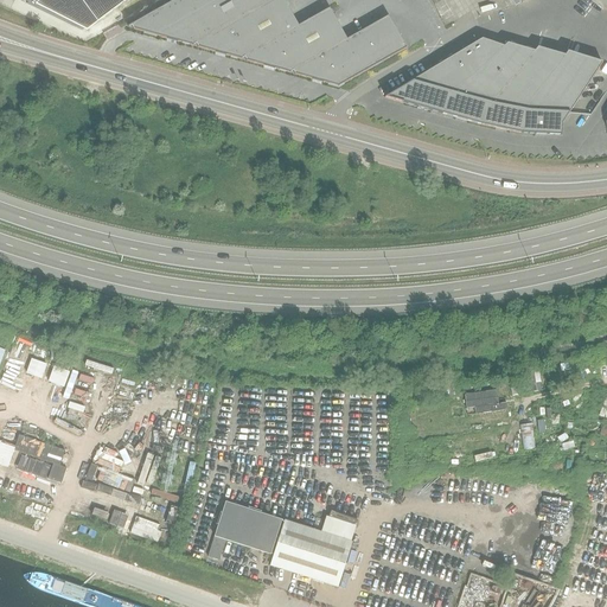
[(193,46),(196,44),(272,0),(176,0),(133,24),(127,27),(128,29),(132,26),(133,30),(193,46)]
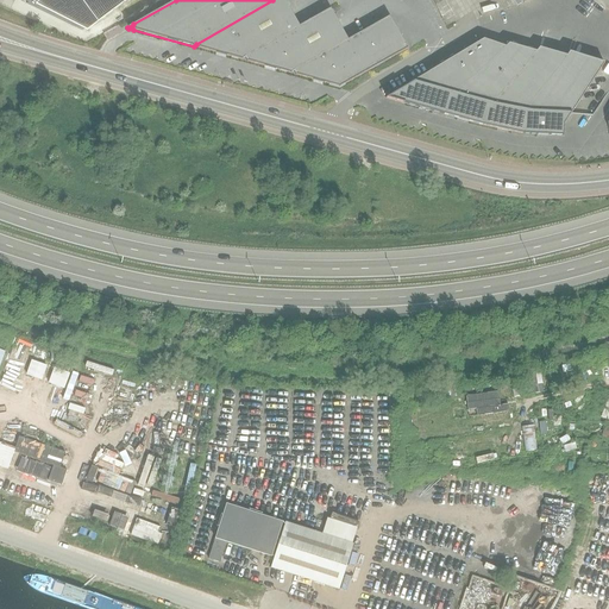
[(243,60),(245,58),(299,26),(283,0),(272,0),(196,44),(199,48),(205,50),(242,60),(243,60)]
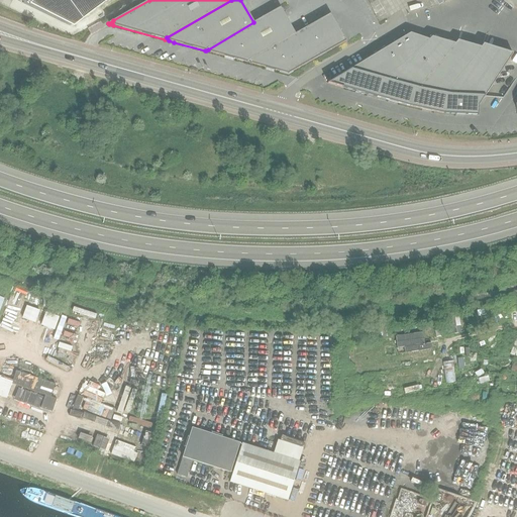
[(209,52),(246,63),(247,63),(249,61),(295,33),(280,7),(253,22),(208,49),(209,52)]
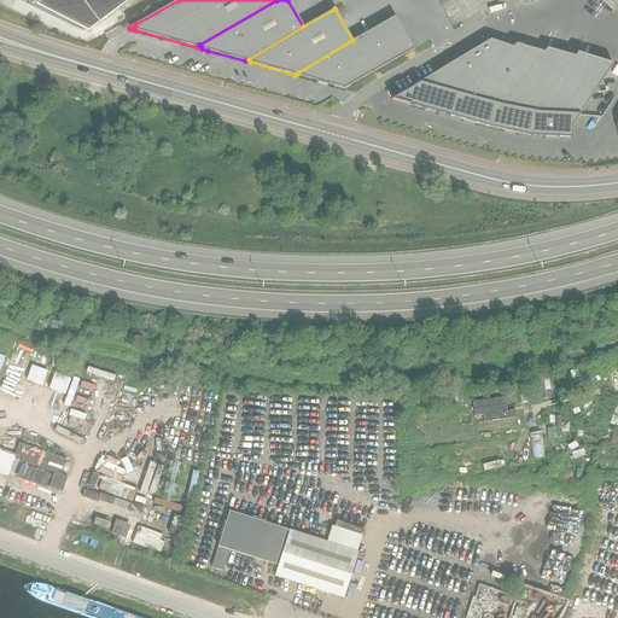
[(413,50),(407,38),(395,17),(353,40),(298,73),(299,76),(344,88),(413,50)]
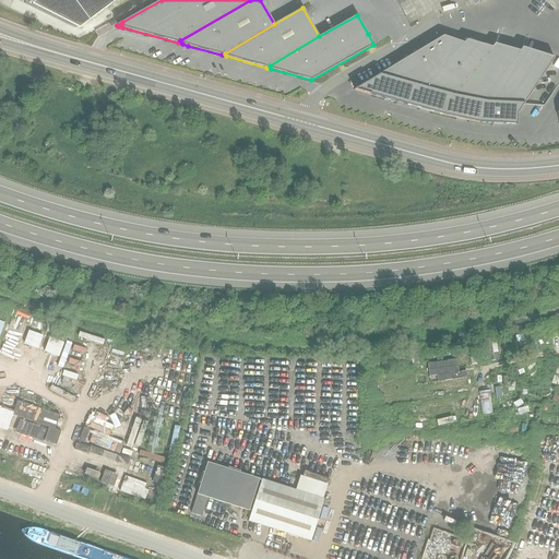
[(464,43),(443,36),(354,91),(406,105),(409,94),(464,43)]
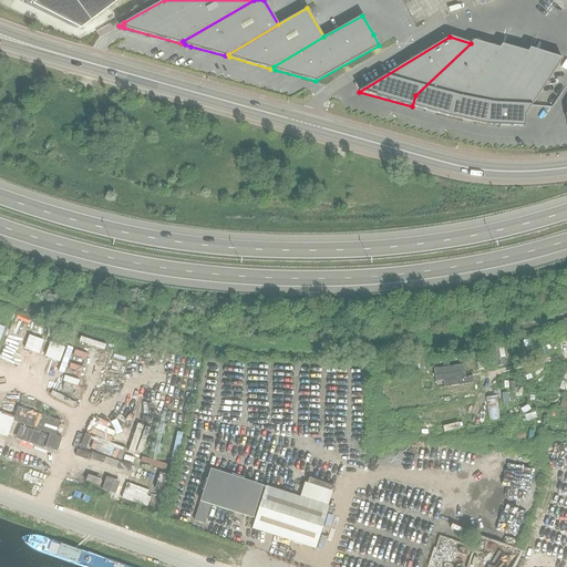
[(498,48),(473,41),(471,43),(415,95),(412,106),(449,116),(451,106),(498,48)]
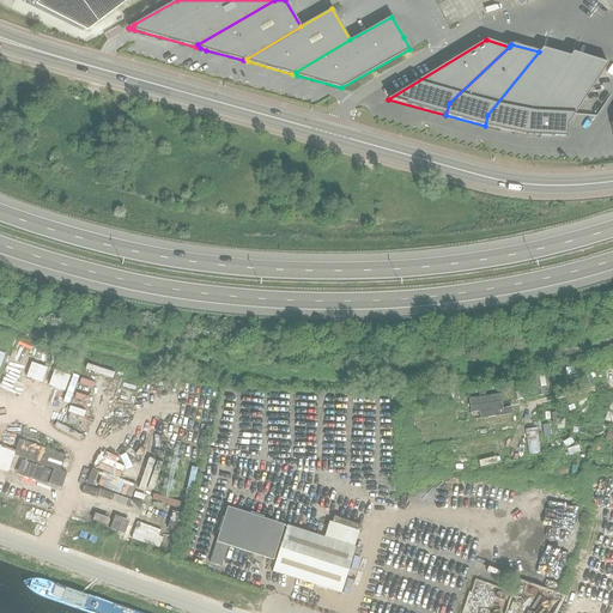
[(570,56),(542,48),(539,52),(487,115),(485,126),(526,135),(527,123),(570,56)]
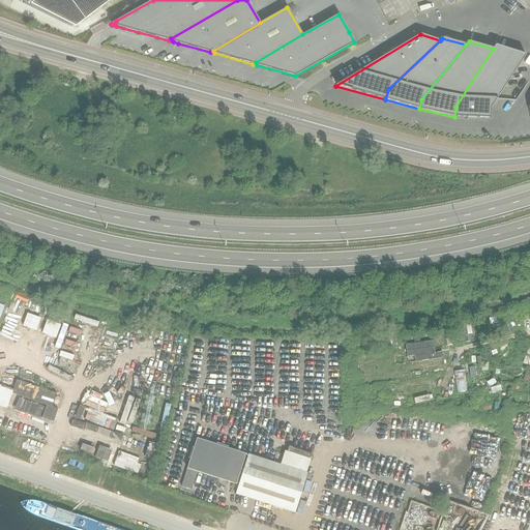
[(526,55),(495,46),(493,49),(455,107),(454,117),(490,118),(491,108),(526,55)]
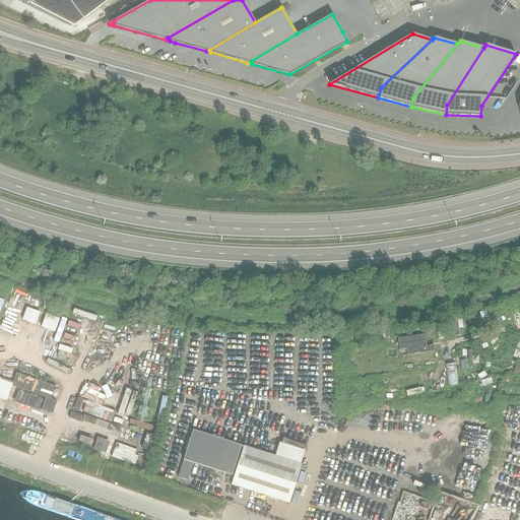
[(25,301),(13,296),(6,314),(19,318),(25,301)]
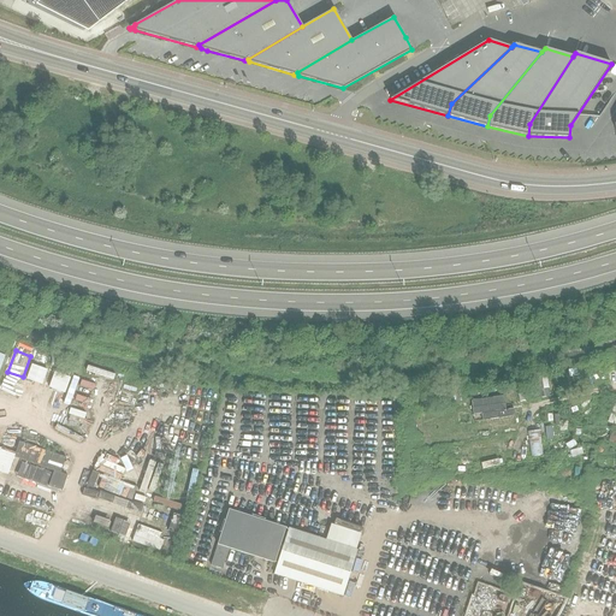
[(47,371),(31,365),(27,379),(42,385),(47,371)]
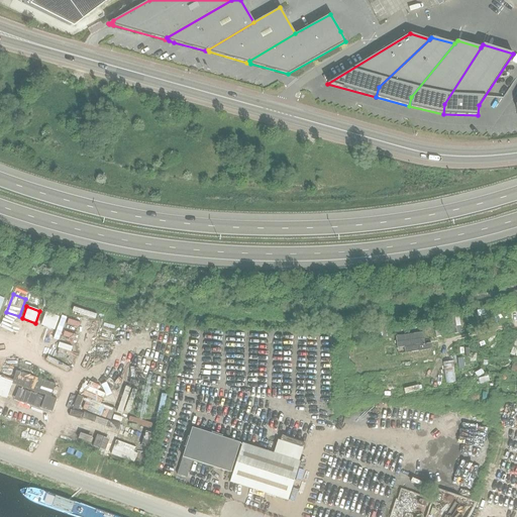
[(55,330),(59,318),(45,313),(40,325),(55,330)]
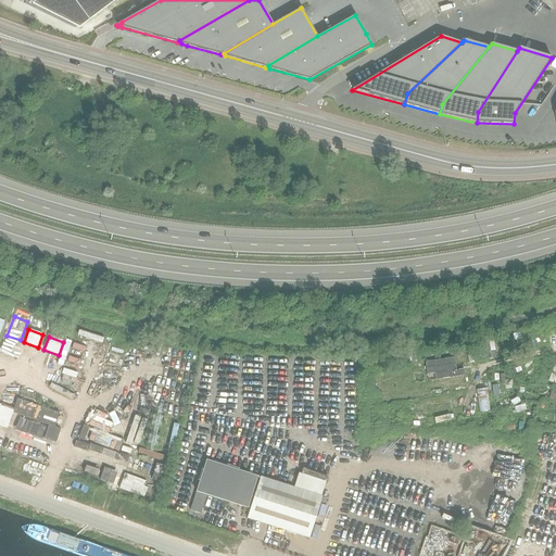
[(493,338),(482,340),(485,359),(496,357),(493,338)]
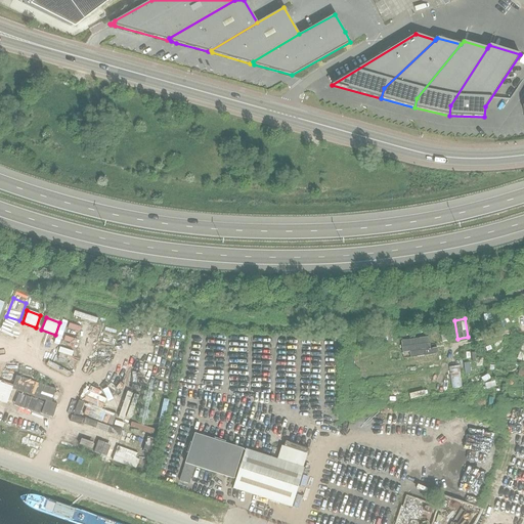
[(406,333),(376,336),(377,346),(407,343),(406,333)]
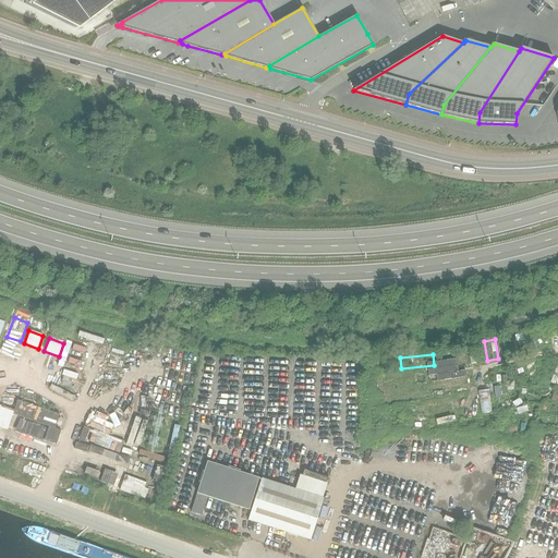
[(453,354),(439,356),(441,372),(447,371),(448,377),(466,375),(466,368),(456,371),(453,354)]
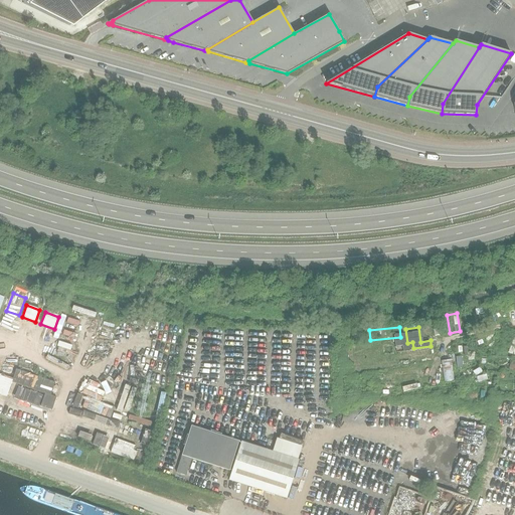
[(10,385),(7,395),(40,406),(48,381),(16,370),(10,385)]
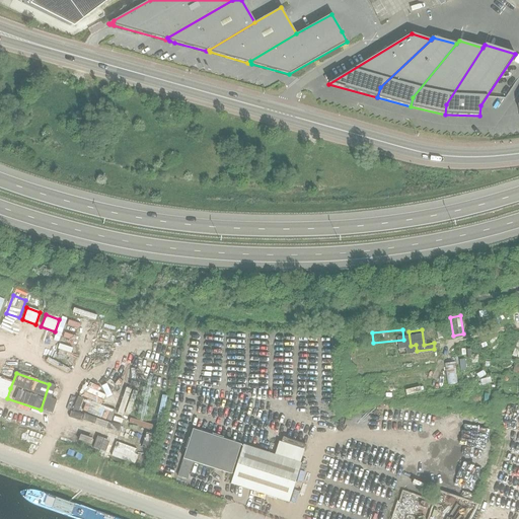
[(7,398),(10,388),(0,384),(0,378),(0,377),(0,397),(6,400),(7,398)]
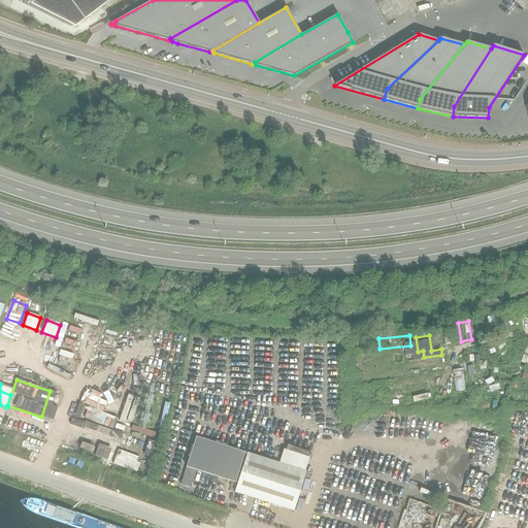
[(88,454),(92,441),(74,435),(70,447),(88,454)]
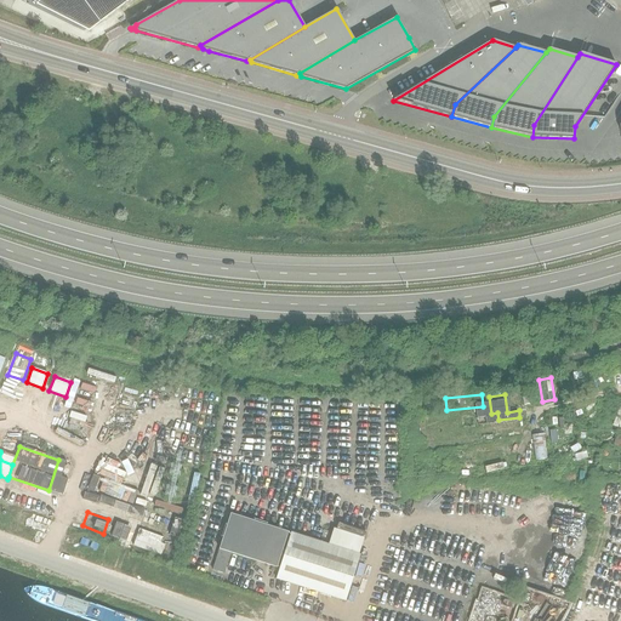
[(224,574),(231,553),(277,568),(288,533),(231,514),(212,570),(224,574)]
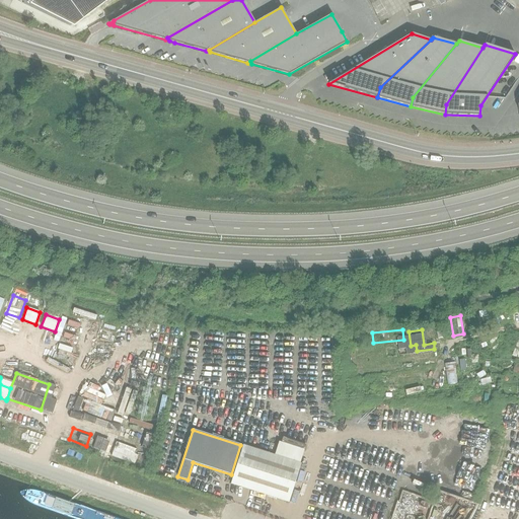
[(153,447),(158,435),(150,432),(145,444),(153,447)]
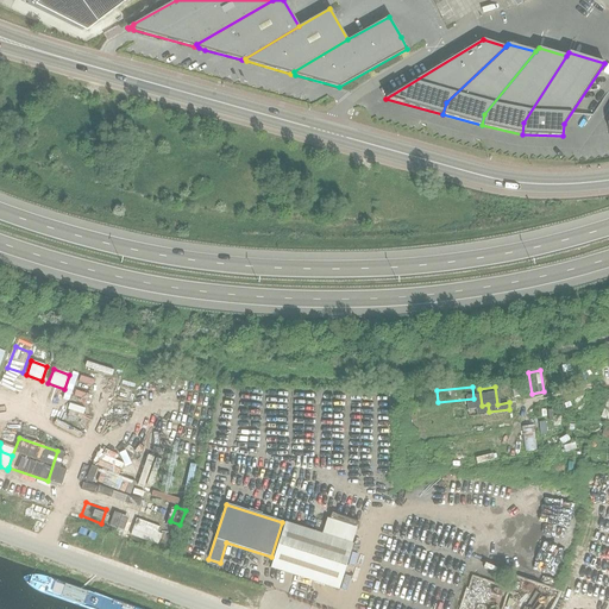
[(357,528),(327,519),(322,534),(284,522),(270,569),(339,590),(353,545),(352,544),(357,528)]
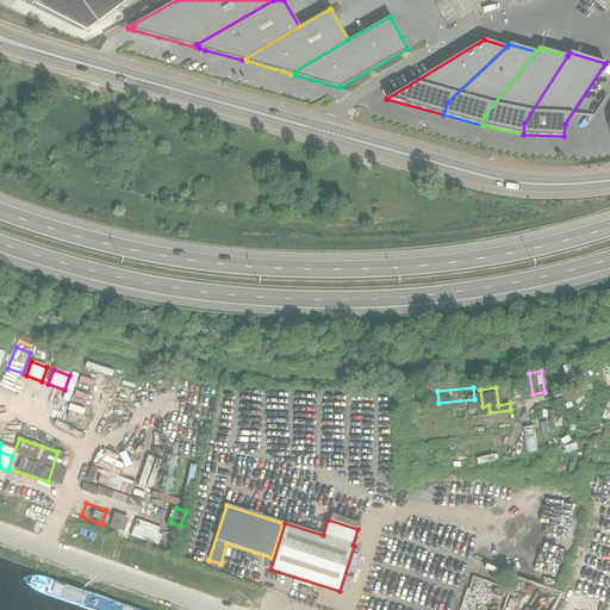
[(139,609),(18,565),(11,583),(83,609),(139,609)]
